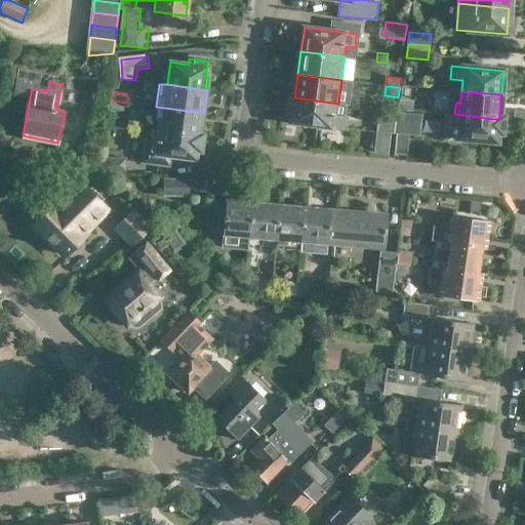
[(342,128),(345,116),(346,105),(338,104),(294,97),(291,121),(342,128)]
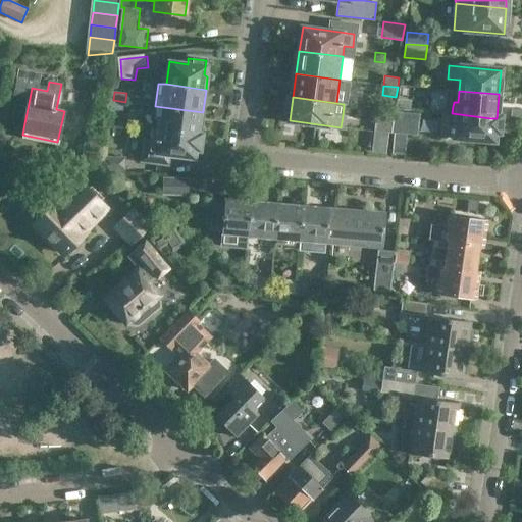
[(400,98),(399,108),(412,110),(413,99),(400,98)]
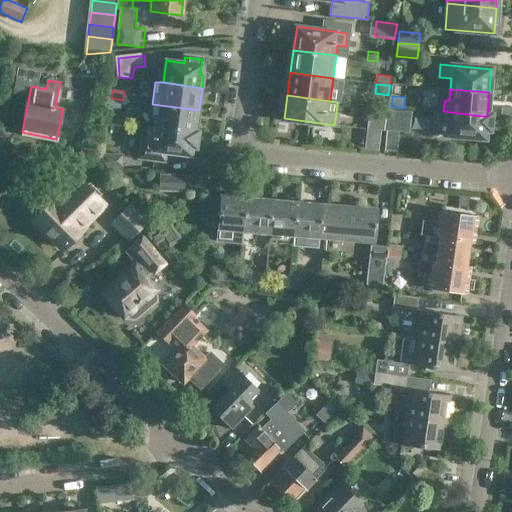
[(122,109),(123,100),(111,98),(109,107),(122,109)]
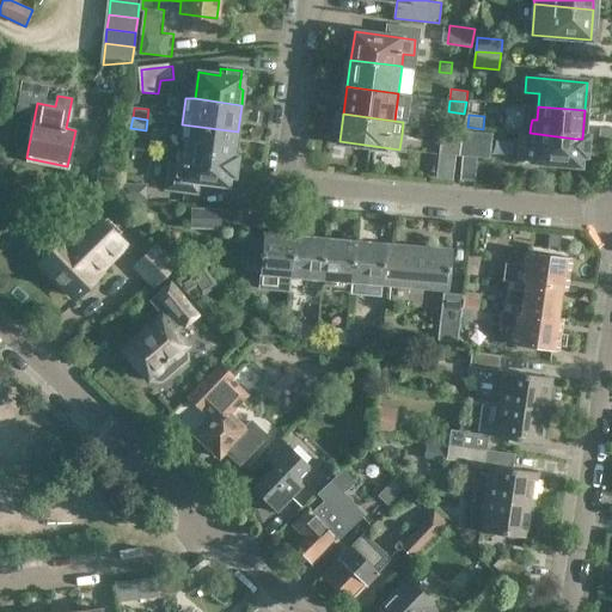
[(236,145),(238,132),(182,124),(181,138),(189,139),(188,151),(234,158),(236,145)]
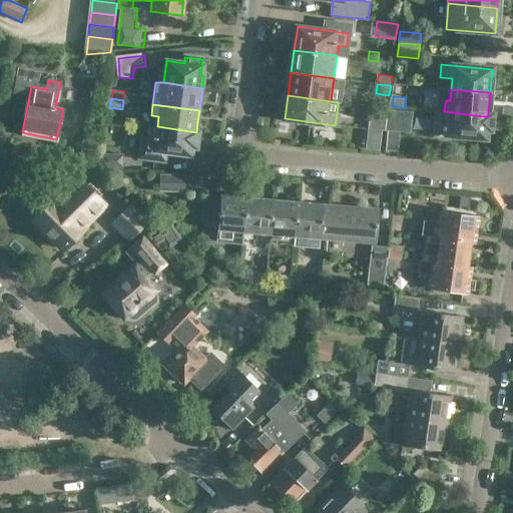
[(384,109),(372,108),(371,128),(382,129),(384,109)]
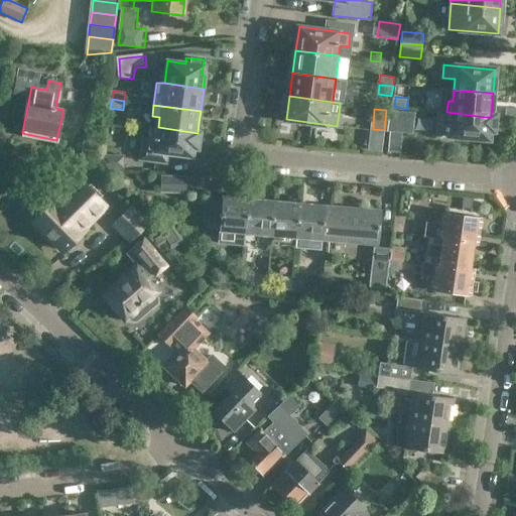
[(405,112),(391,111),(389,131),(403,132),(405,112)]
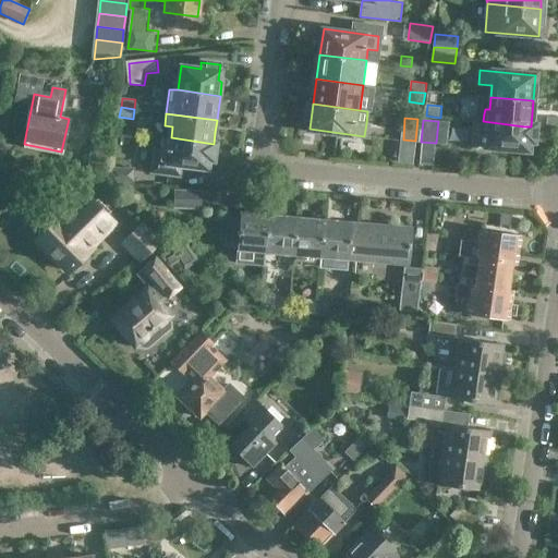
[(475,121),(474,136),(473,146),(528,152),(531,126),(524,126),(483,121),(475,121)]
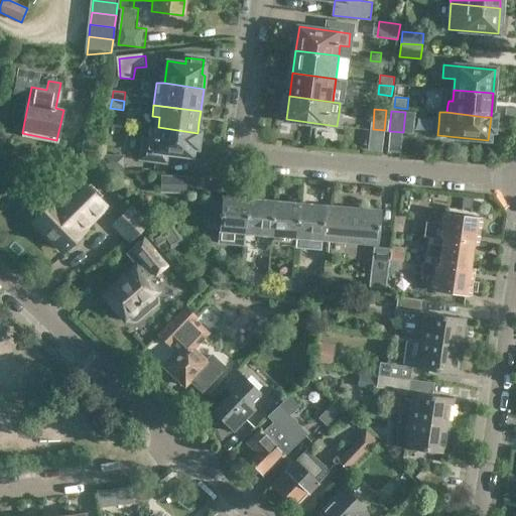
[(158,127),(150,126),(148,138),(142,137),(139,158),(164,162),(166,152),(190,155),(192,148),(195,148),(198,133),(158,127)]
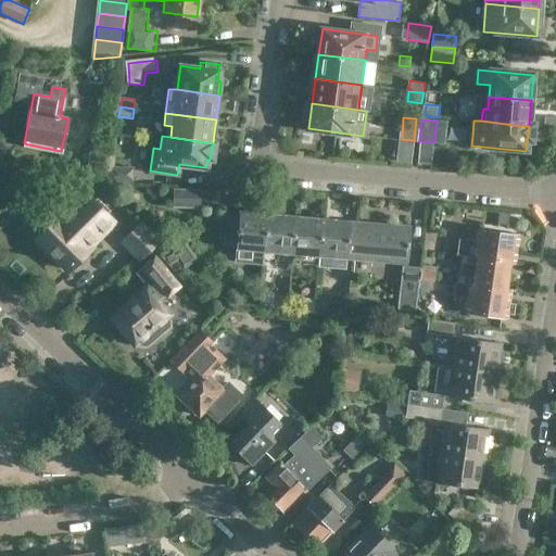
[(134,168),(111,168),(111,181),(134,181),(134,168)]
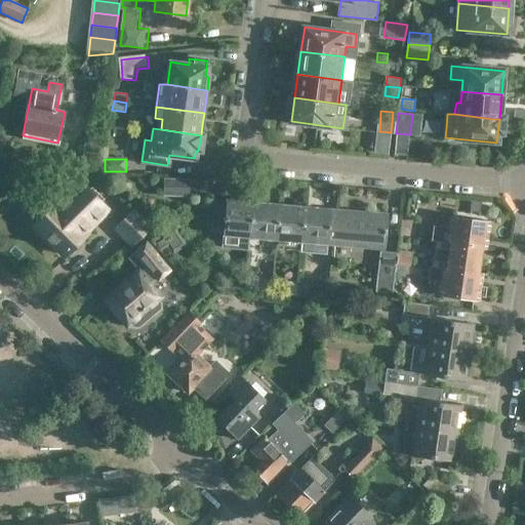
[(187,180),(162,179),(161,197),(187,197),(187,180)]
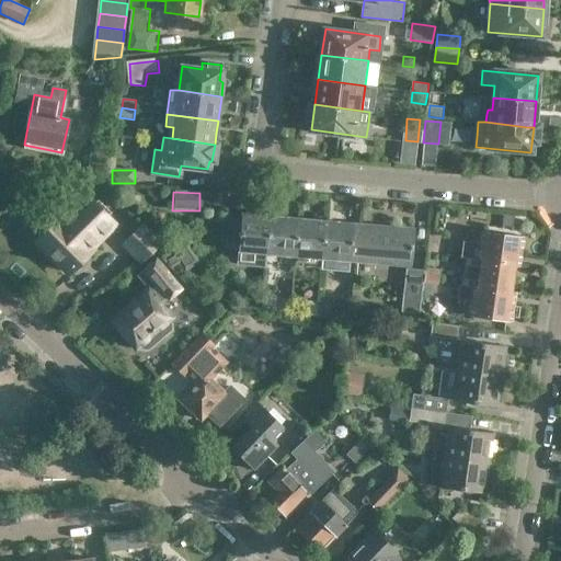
[(43,239),(39,242),(59,262),(59,266),(65,272),(69,272),(91,252),(89,250),(96,242),(101,242),(106,237),(106,232),(114,225),(88,197),(63,222),(60,221),(58,224),(55,221),(52,220),(39,232),(39,237),(43,239)]
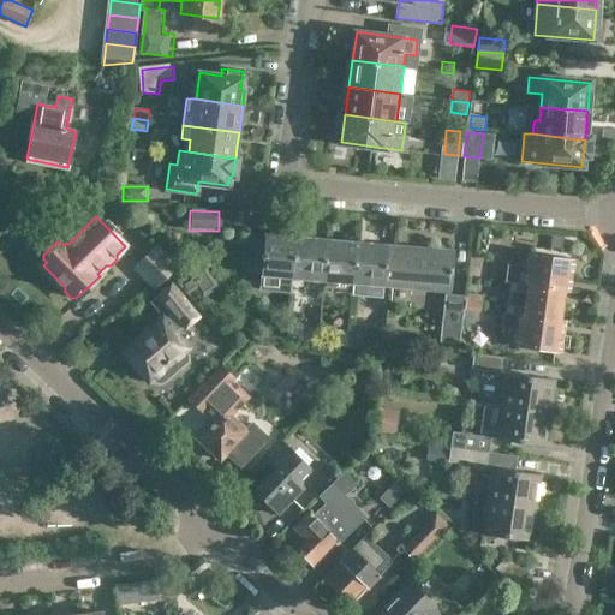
[(292,276),(297,237),(266,233),(263,251),(250,250),(248,269),(262,270),(260,291),(291,294),(292,276)]
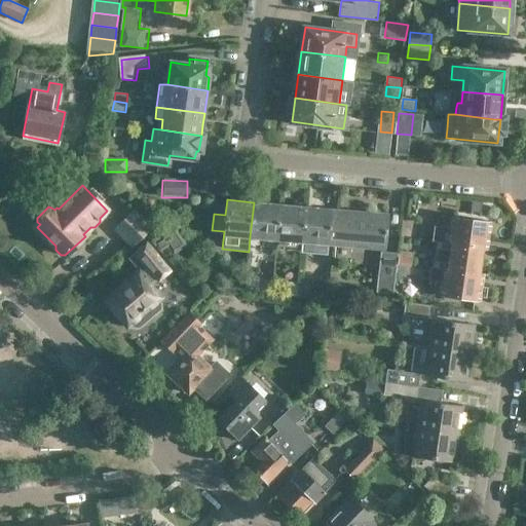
[(275,238),(279,204),(254,202),(250,236),(275,238)]
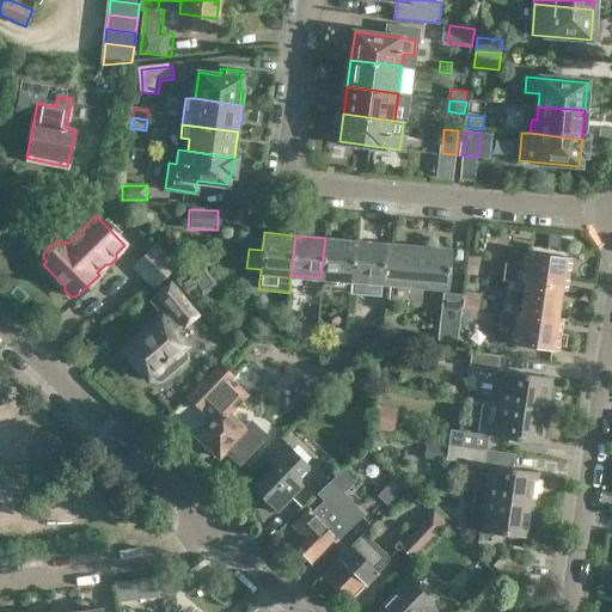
[(350,286),(355,242),(325,238),(320,277),(320,283),(350,286)]
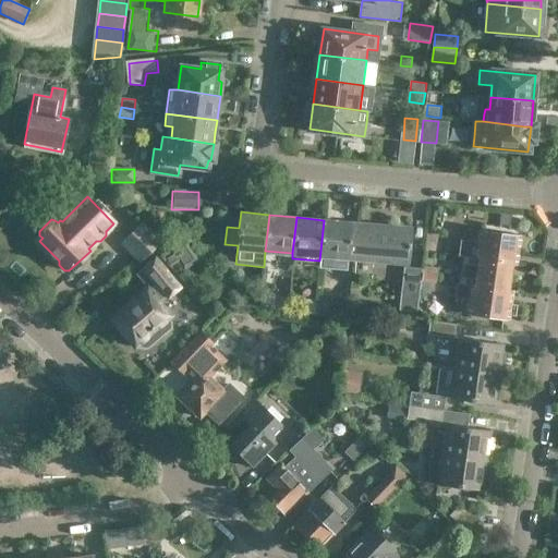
[(324,220),(319,261),(331,262),(331,257),(348,258),(353,259),(358,223),(324,220)]
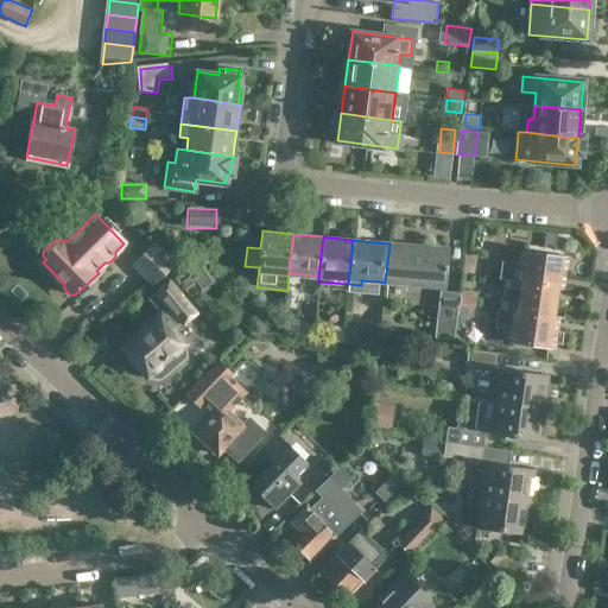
[(158,241),(132,267),(154,291),(181,266),(158,241)]
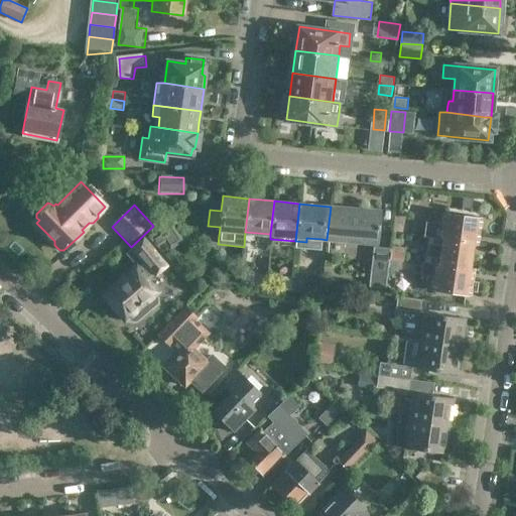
[(331,207),(327,240),(358,242),(378,245),(381,212),(331,207)]
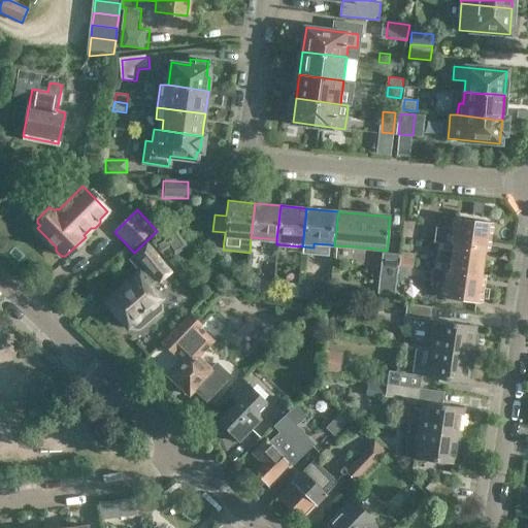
[(455,244),(485,249),(487,236),(490,237),(492,223),(456,218),(454,231),(457,232),(455,244)]
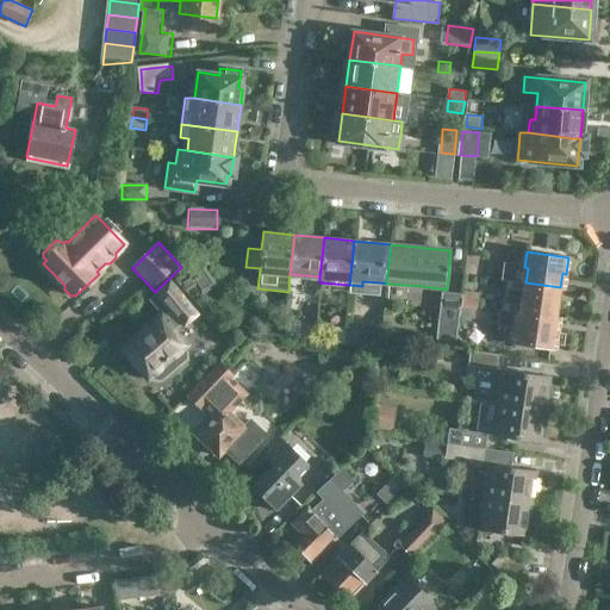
[(203,262),(178,279),(186,293),(212,278),(203,262)]
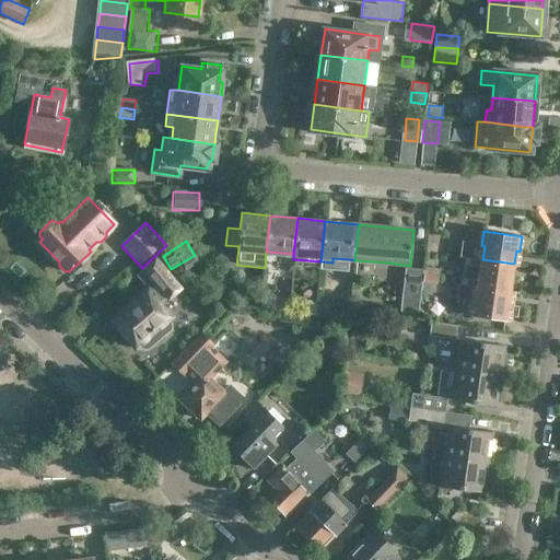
[(432,241),(430,253),(445,254),(446,242),(432,241)]
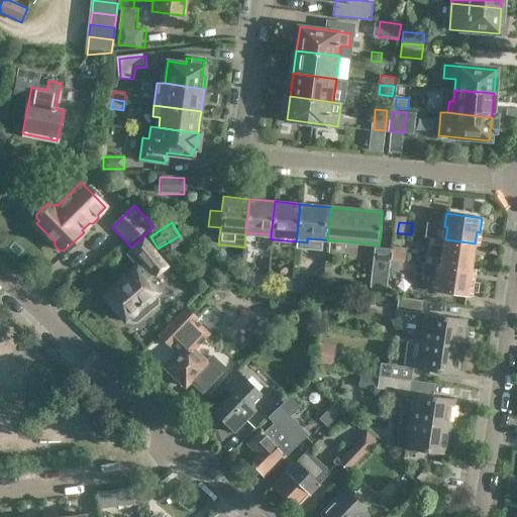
[(445,239),(440,238),(429,237),(425,262),(423,261),(423,262),(471,268),(475,243),(445,239)]
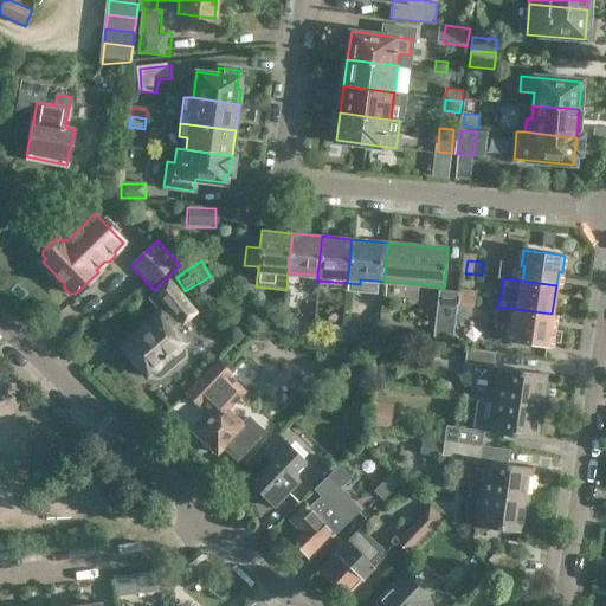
[(162,315),(123,347),(147,374),(149,373),(154,379),(160,380),(167,373),(168,367),(162,361),(184,342),(166,322),(174,314),(181,322),(195,310),(169,281),(148,298),(162,315)]
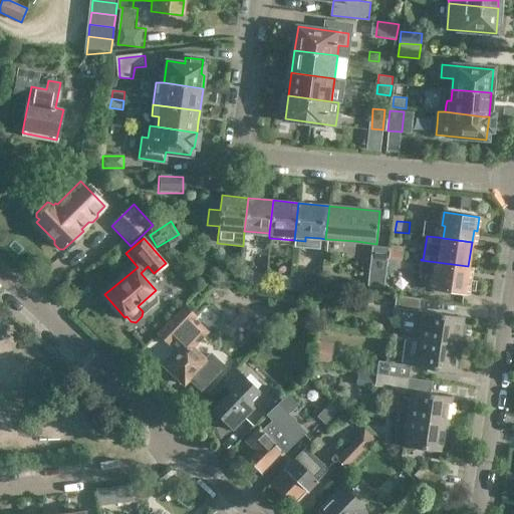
[(389,256),(402,257),(404,245),(390,243),(390,248),(389,256)]
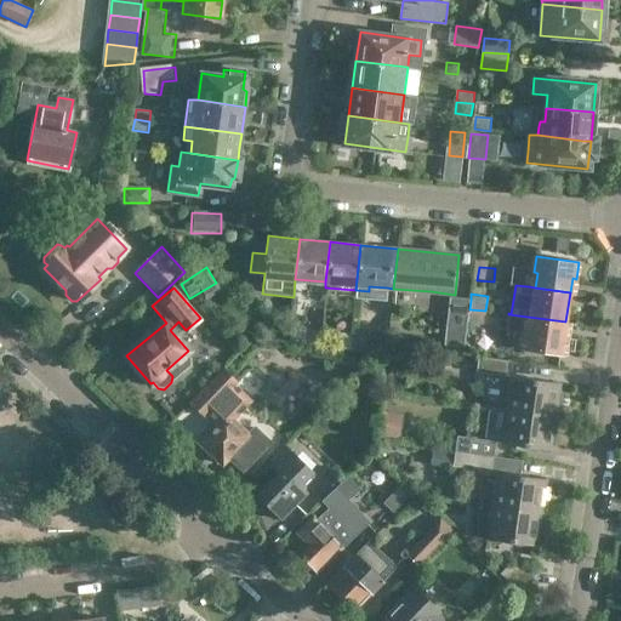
[(466,348),(466,342),(468,320),(469,309),(471,300),(450,298),(445,346),(466,348)]
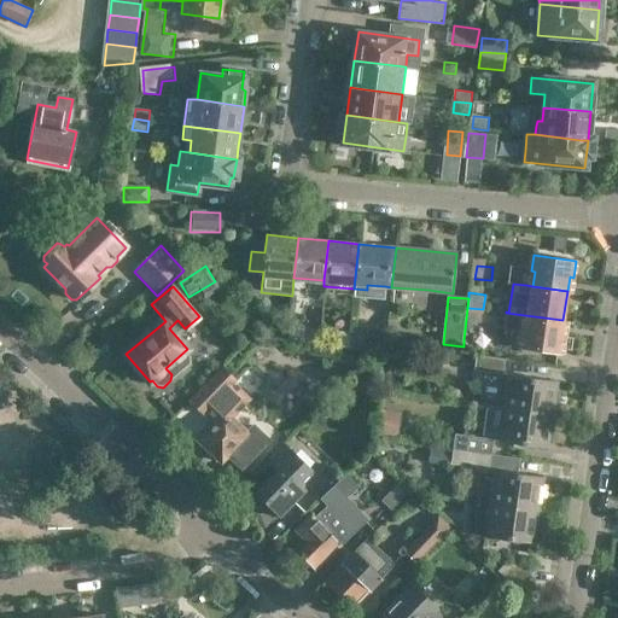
[(481,321),(483,309),(467,308),(466,319),(481,321)]
